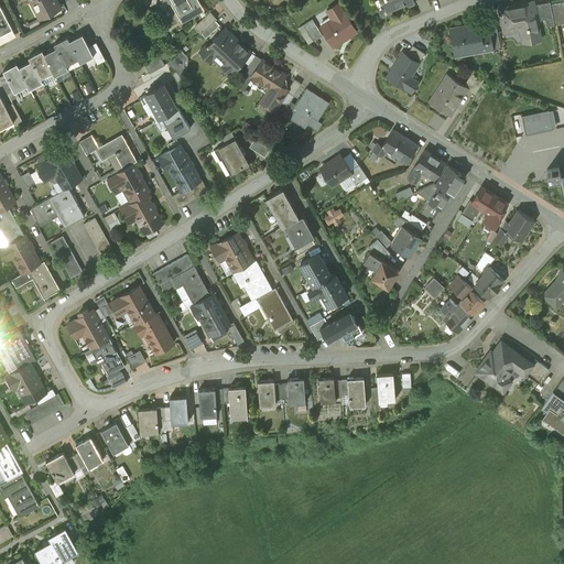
[(30,0),(31,2),(34,0),(43,18),(61,8),(56,0),(30,0)]
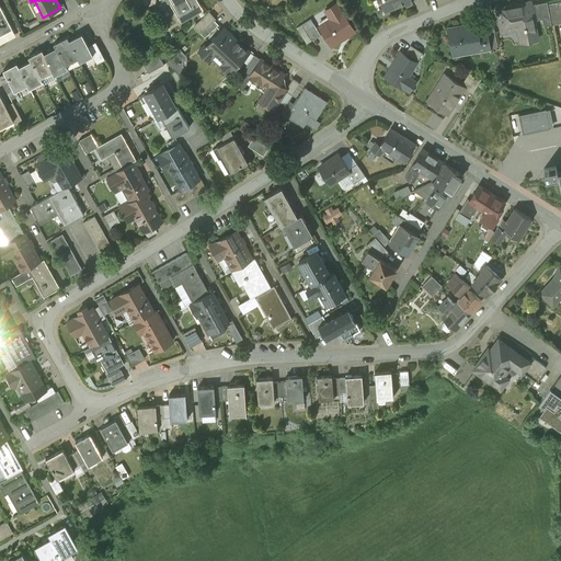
[(162,0),(164,3),(170,0),(182,21),(201,9),(195,0),(162,0)]
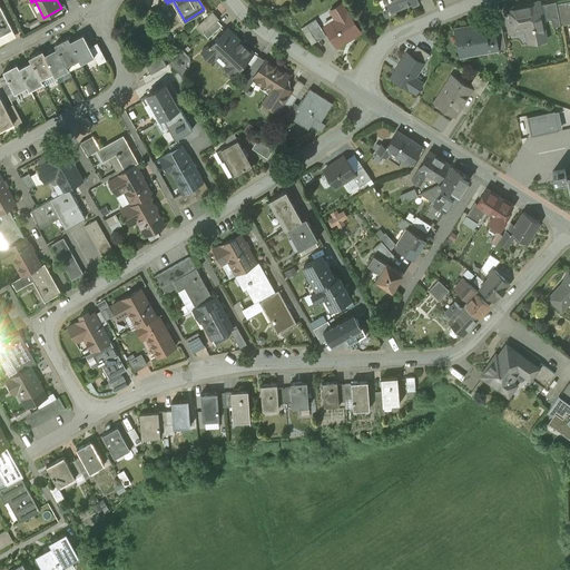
[(384,0),(385,1),(386,0),(390,9),(382,11),(385,17),(387,18),(396,15),(395,11),(411,5),(412,8),(418,6),(419,2),(418,0),(384,0)]
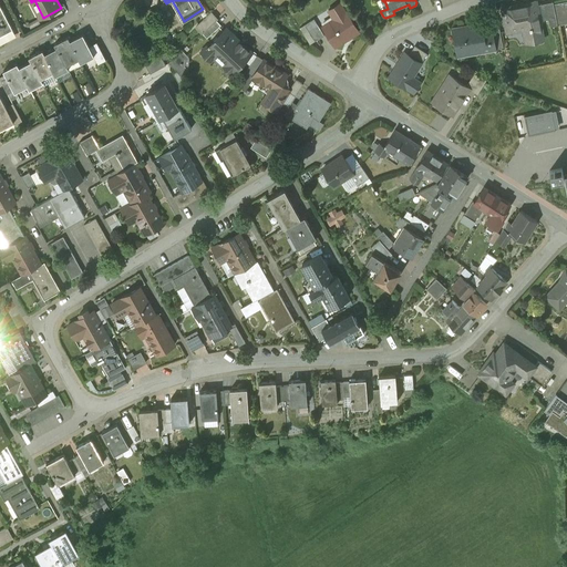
[(529,41),(544,39),(536,1),(503,9),(507,31),(527,28),(529,41)]
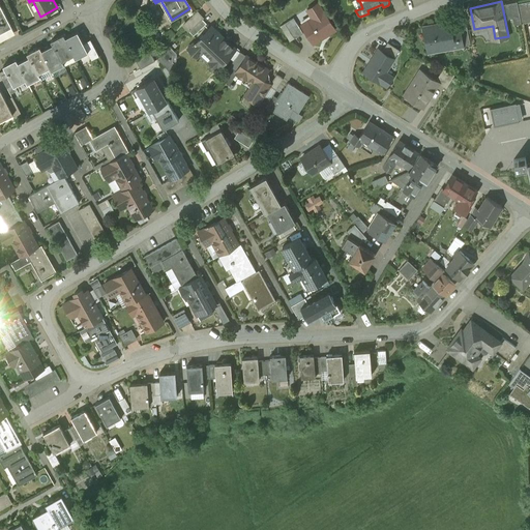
[(514,25),(521,23),(518,3),(517,1),(505,4),(508,19),(512,18),(514,25)]
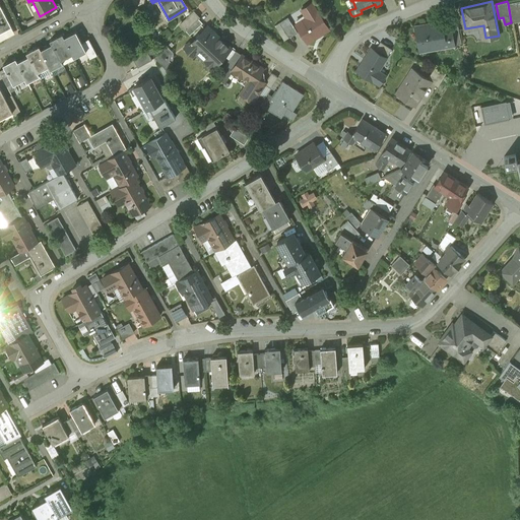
[(519,1),(508,3),(511,22),(519,20),(519,1)]
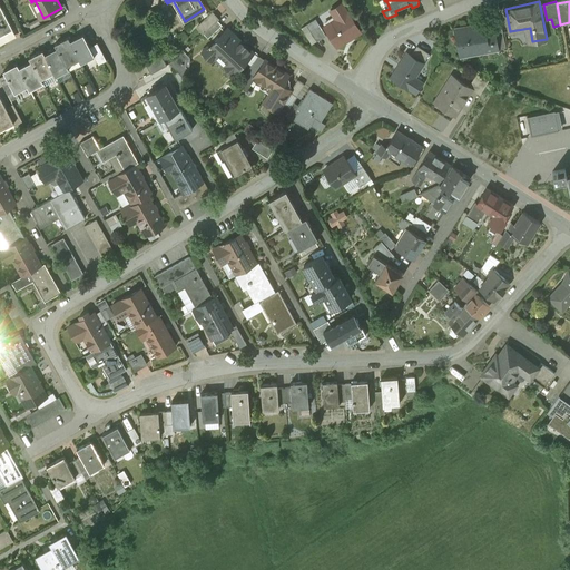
[(347,11),(342,3),(332,9),(338,20),(325,29),(337,47),(347,41),(346,39),(360,31),(361,32),(347,11)]
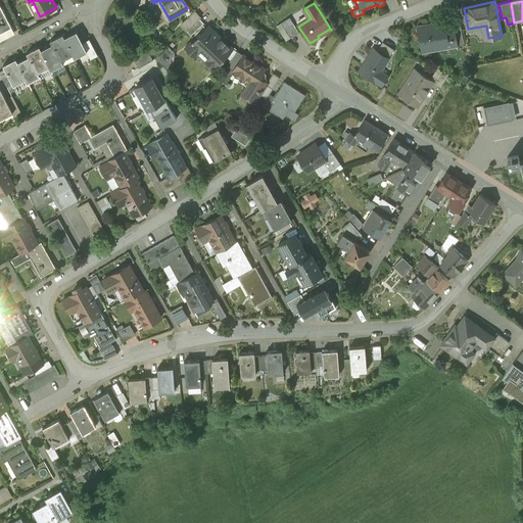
[(0,33),(11,28),(0,5),(0,33)]
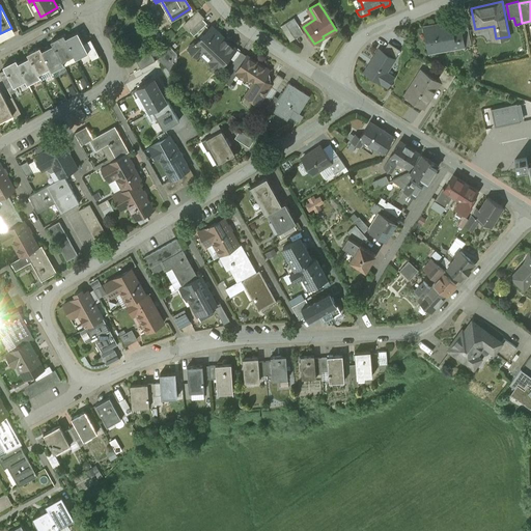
[(198,12),(184,25),(189,31),(203,18),(198,12)]
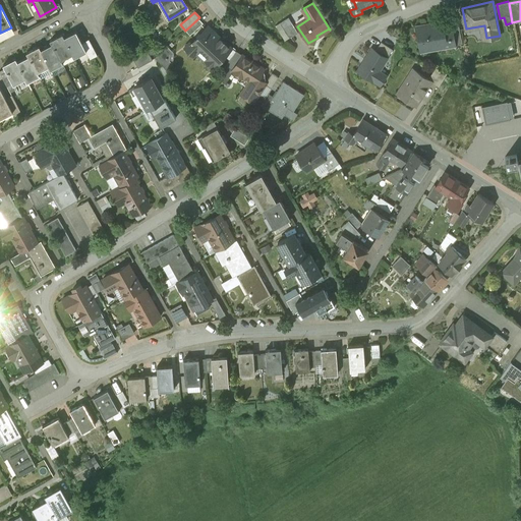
[(199,17),(185,31),(190,36),(203,23),(198,18),(199,17)]
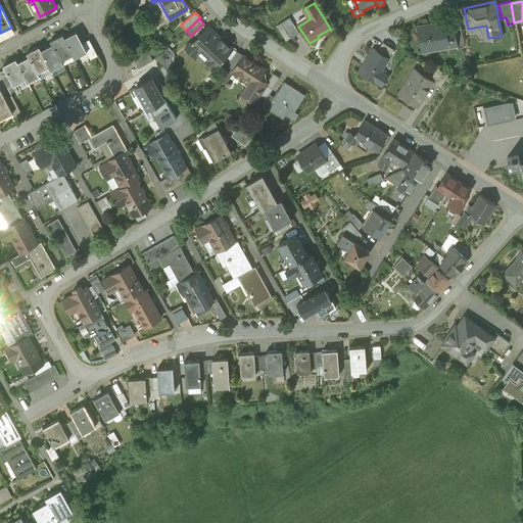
[(289,17),(281,24),(290,38),(299,34),(289,17)]
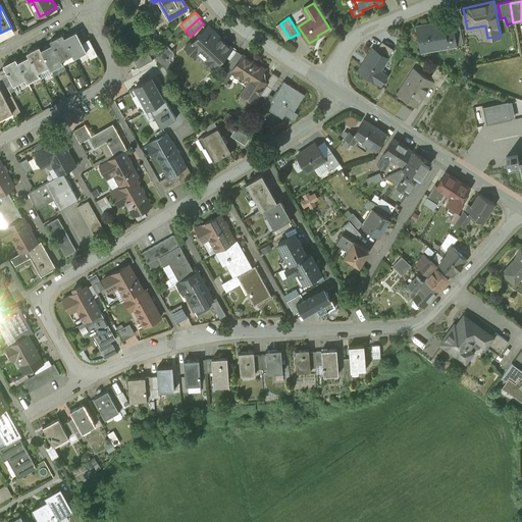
[(442,21),(417,27),(421,51),(457,45),(454,31),(453,31),(452,28),(445,29),(442,21)]
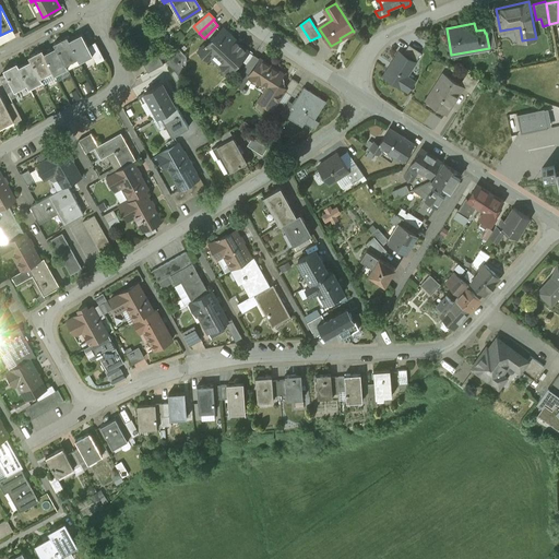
[(496,46),(492,28),(484,30),(485,33),(486,33),(489,48),(496,46)]
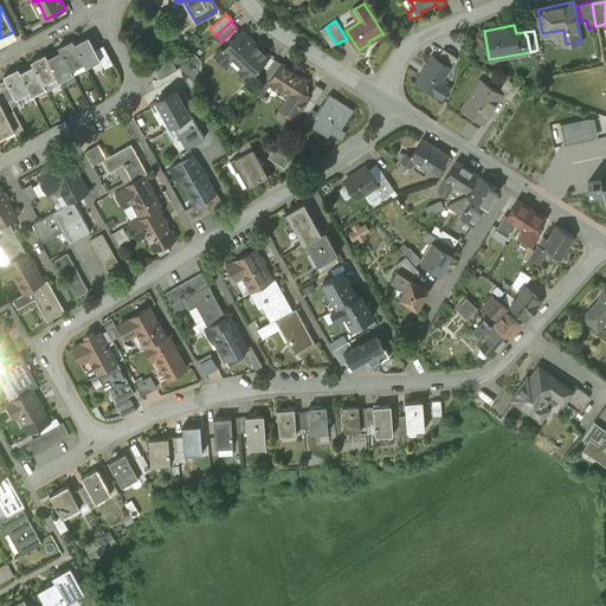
[(269,56),(251,40),(252,39),(249,36),(246,39),(239,33),(223,51),(221,50),(216,56),(224,64),(227,59),(247,78),(269,56)]
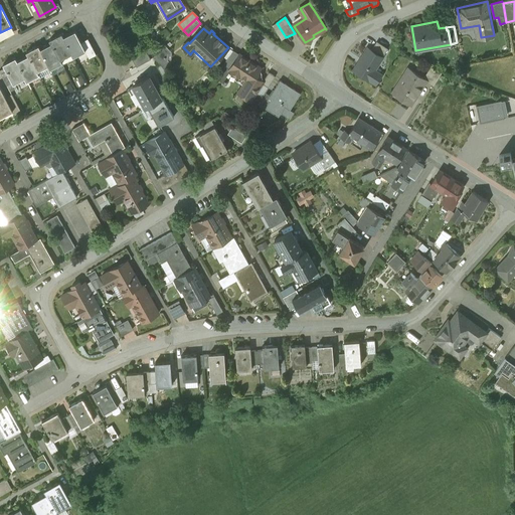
[(86,50),(75,30),(63,36),(63,37),(71,52),(71,53),(73,56),(86,50)]
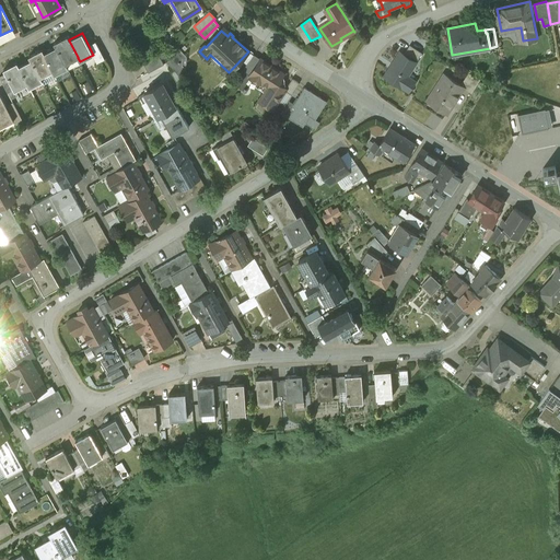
[(67,36),(54,43),(56,47),(66,63),(78,58),(78,57),(69,41),(69,39),(67,36)]
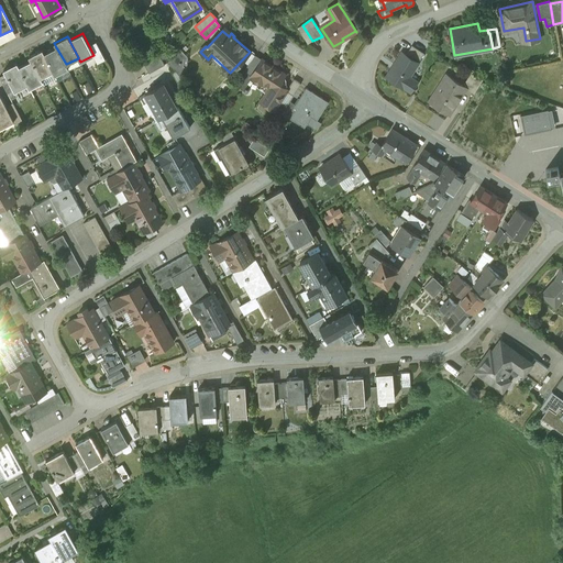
[(424,53),(412,45),(407,53),(419,61),(424,53)]
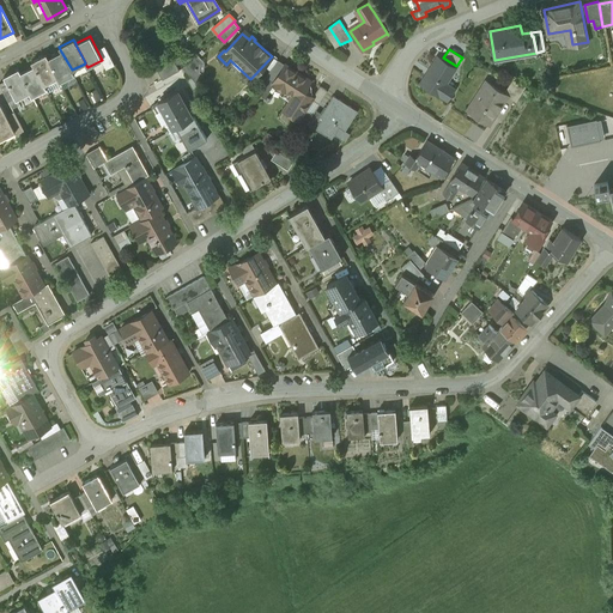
[(72,70),(61,52),(48,58),(48,59),(58,77),(58,78),(60,82),(74,74),(72,70)]
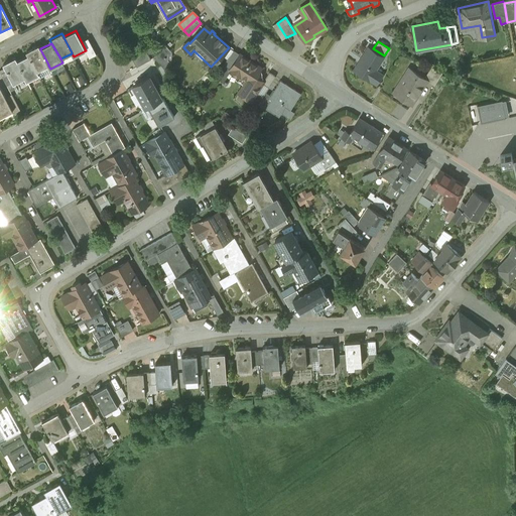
[(40,48),(38,45),(26,51),(28,55),(37,71),(48,66),(48,65),(40,49),(40,48)]
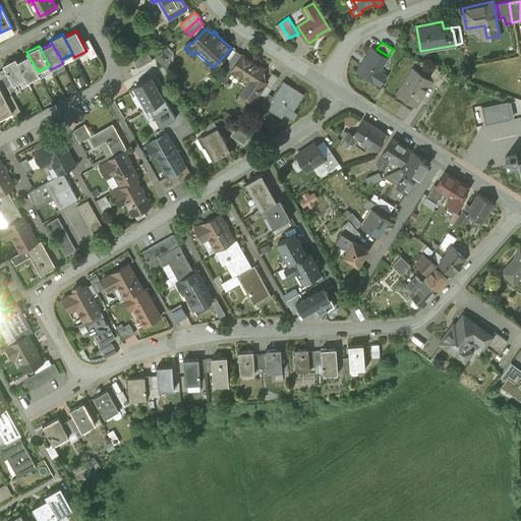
[(167,46),(155,57),(166,70),(173,64),(169,61),(170,56),(173,53),(167,46)]
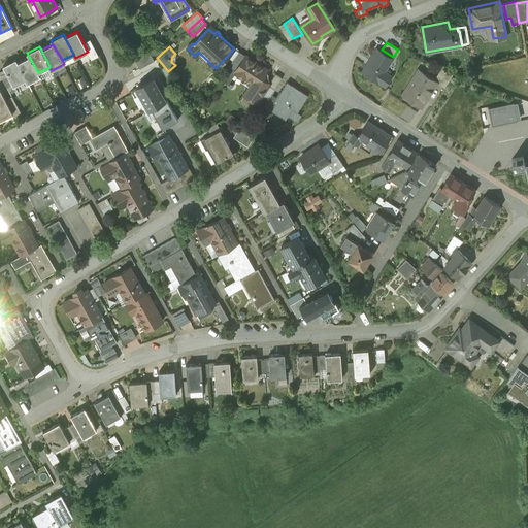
[(392,59),(376,50),(363,71),(385,86),(391,76),(384,72),(392,59)]
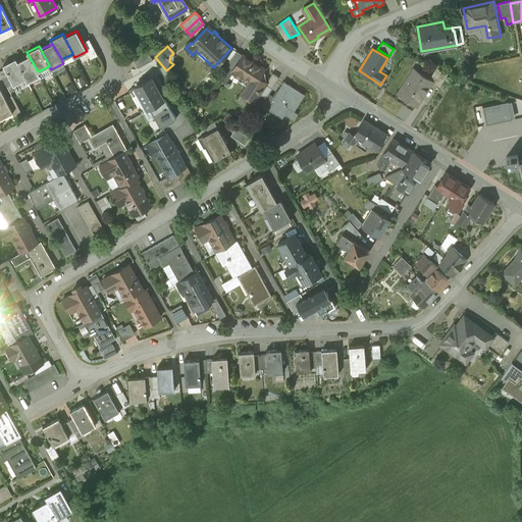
[(148,51),(134,59),(139,67),(153,60),(148,51)]
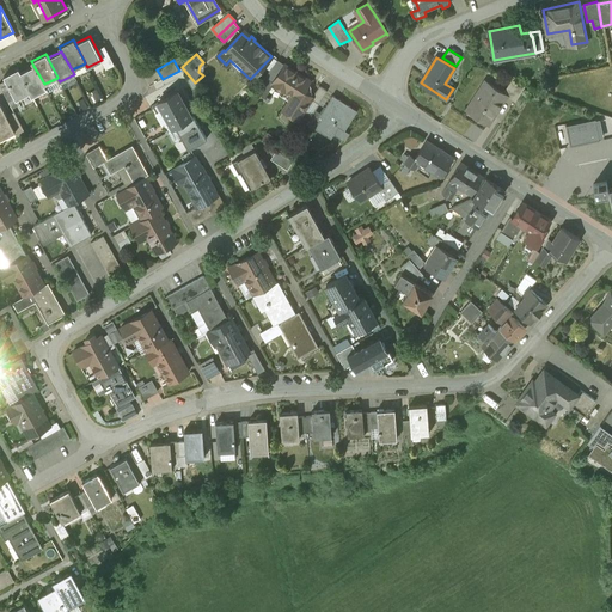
[(310,81),(285,65),(273,83),(279,86),(275,92),(289,102),(283,110),(298,120),(311,99),(312,97),(304,91),(310,81)]
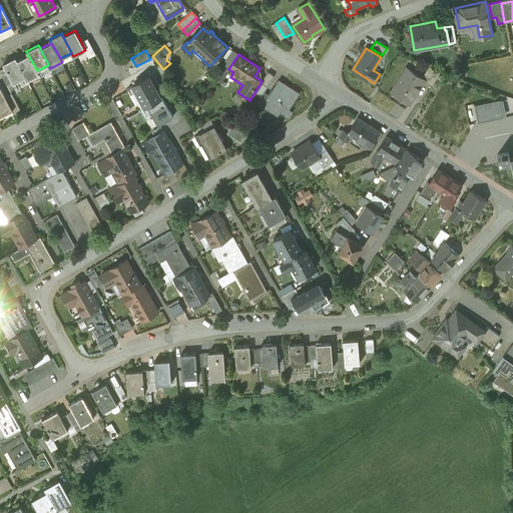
[(17,60),(17,61),(25,77),(27,80),(38,74),(39,74),(37,70),(28,55),(17,60)]
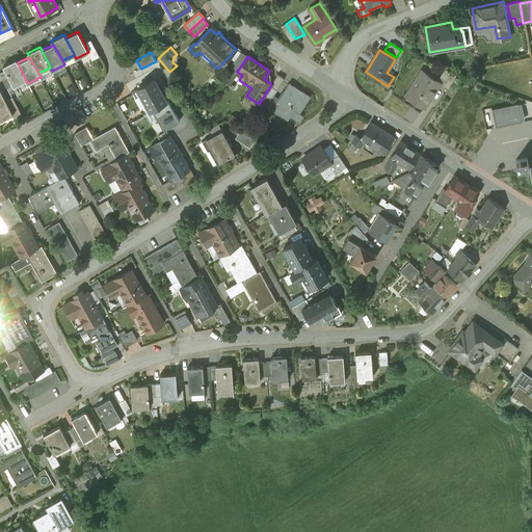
[(16,59),(3,65),(5,70),(14,85),(14,86),(26,80),(18,63),(18,62),(16,59)]
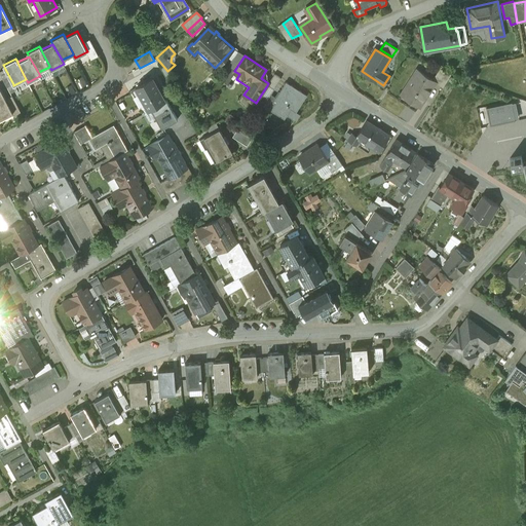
[(49,67),(38,72),(40,76),(39,76),(42,82),(43,82),(41,79),(52,73),(53,73),(51,70),(49,67)]
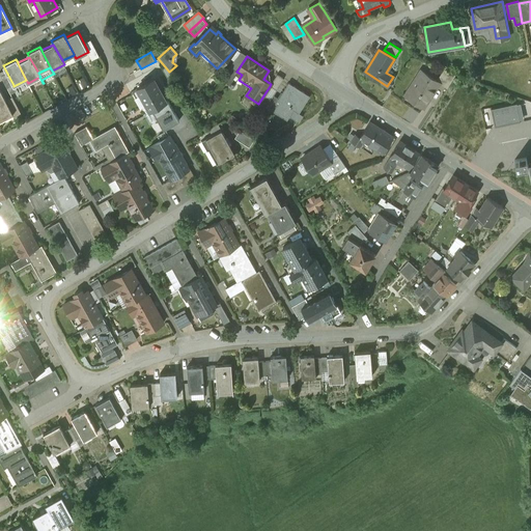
[(14,85),(5,70),(0,72),(0,74),(7,88),(14,85)]
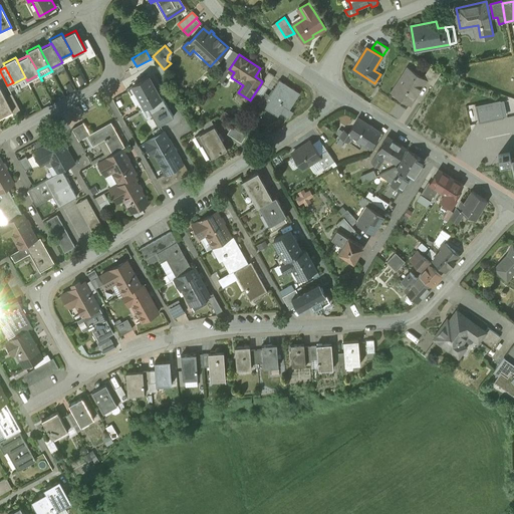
[(229,69),(227,67),(218,78),(224,82),(223,83),(226,85),(231,77),(234,72),(229,69)]
